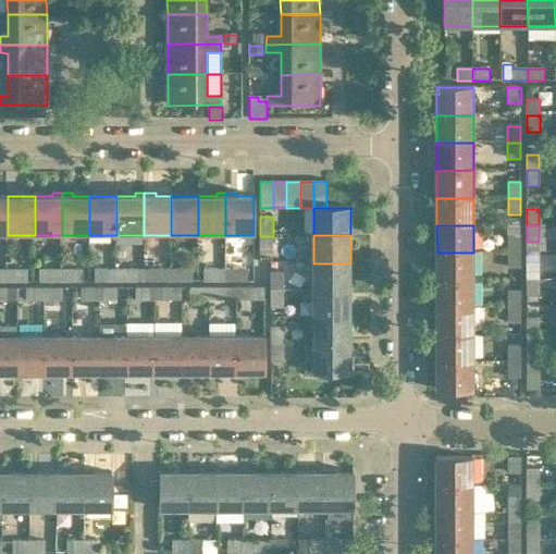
[(273,236),(260,236),(260,254),(273,253),(273,236)]
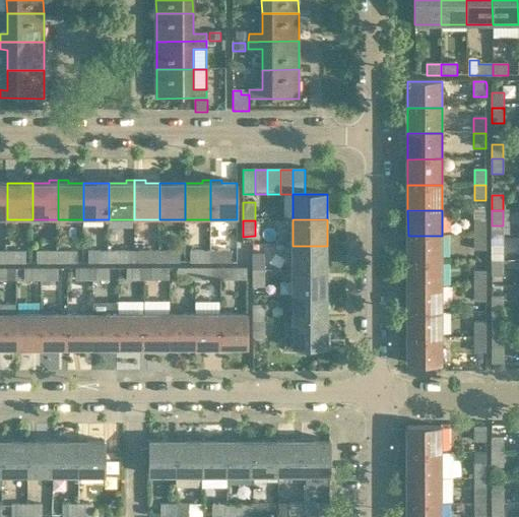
[(474,220),(474,236),(485,236),(485,220),(474,220)]
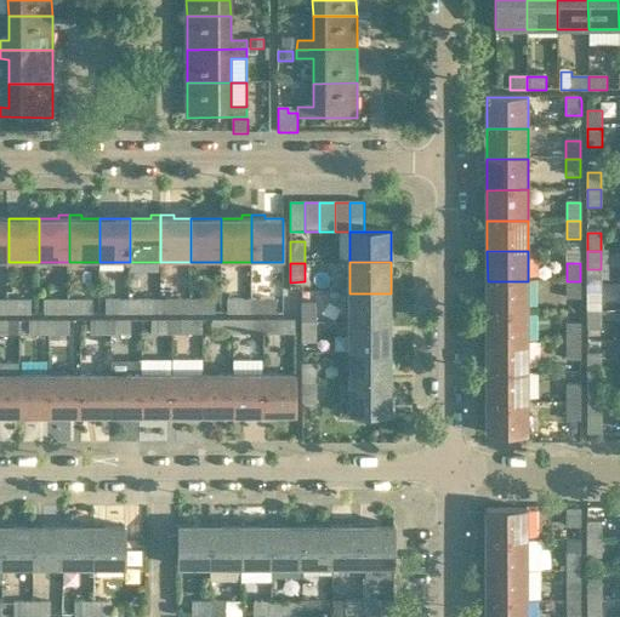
[(488,281),(488,312),(528,312),(528,281),(488,281)]
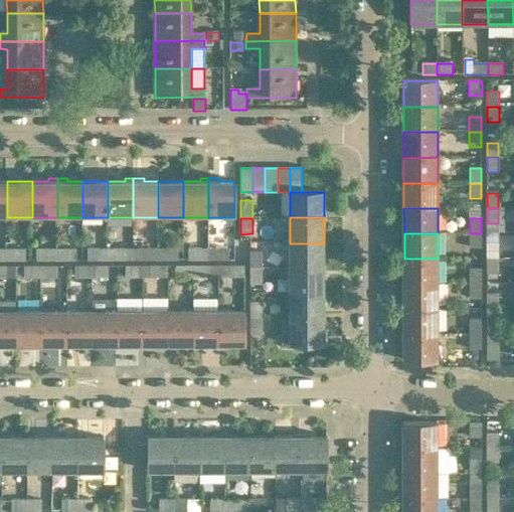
[(481,233),(470,233),(470,248),(481,248),(481,233)]
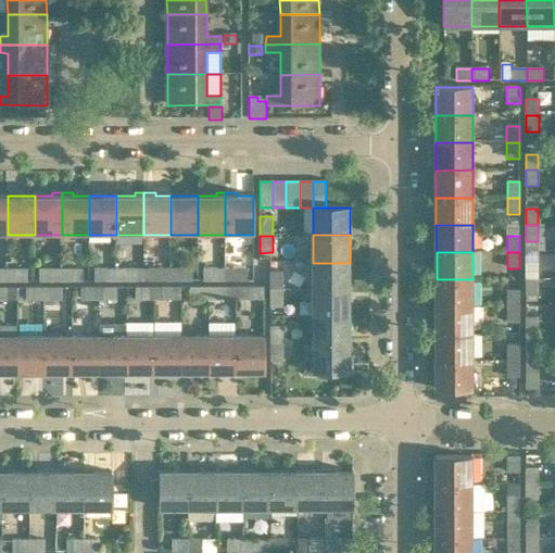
[(313,263),(313,290),(350,290),(350,263),(313,263)]
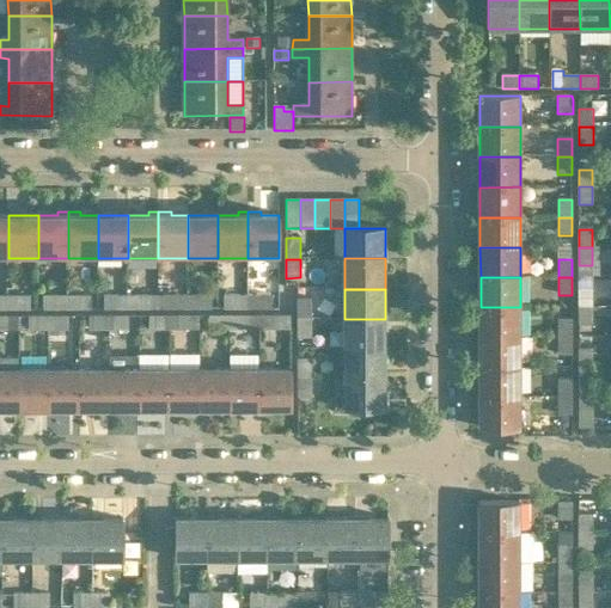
[(579,289),(579,307),(593,307),(593,289),(579,289)]
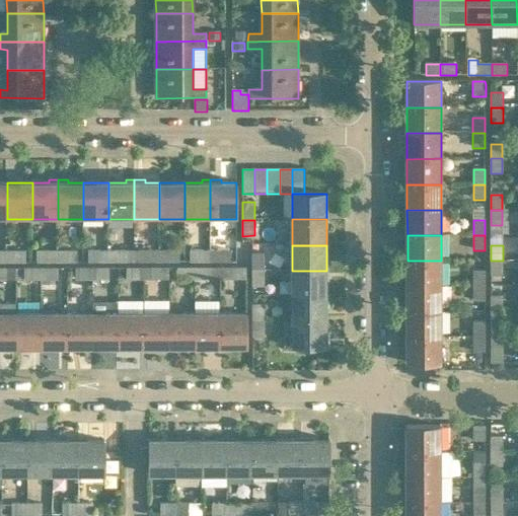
[(130,251),(108,252),(109,263),(130,263),(130,251)]
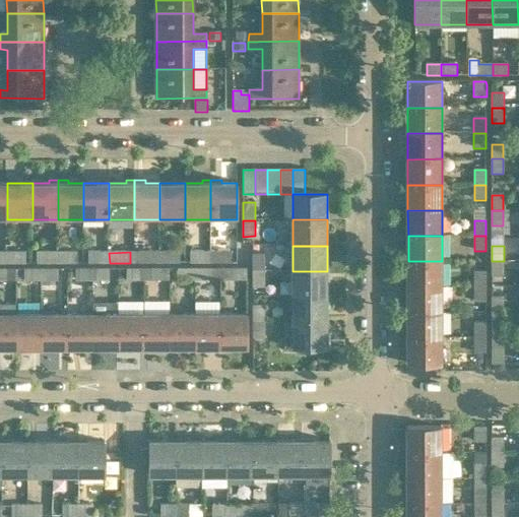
[(159,252),(139,252),(139,263),(159,263),(159,252)]
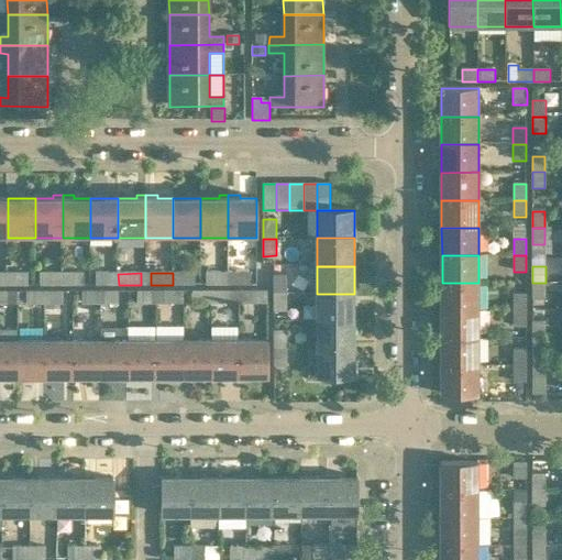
[(195,273),(173,273),(173,285),(195,285),(195,273)]
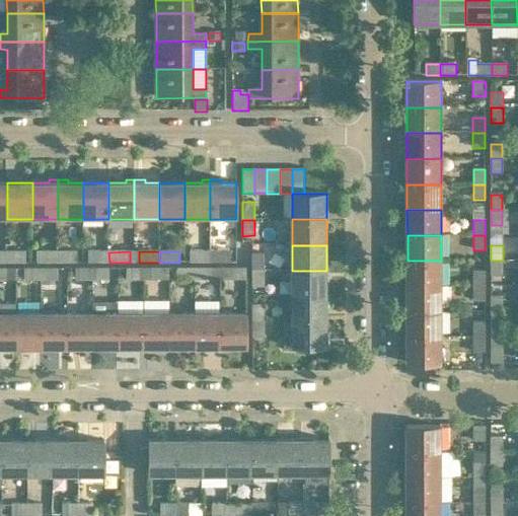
[(211,251),(191,251),(191,263),(211,263),(211,251)]
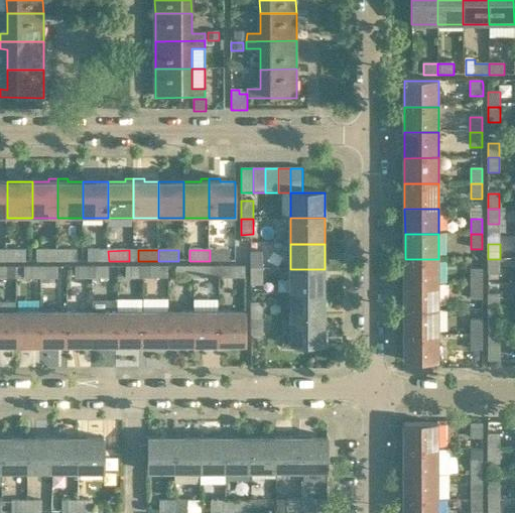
[(230,250),(210,250),(210,261),(230,261),(230,250)]
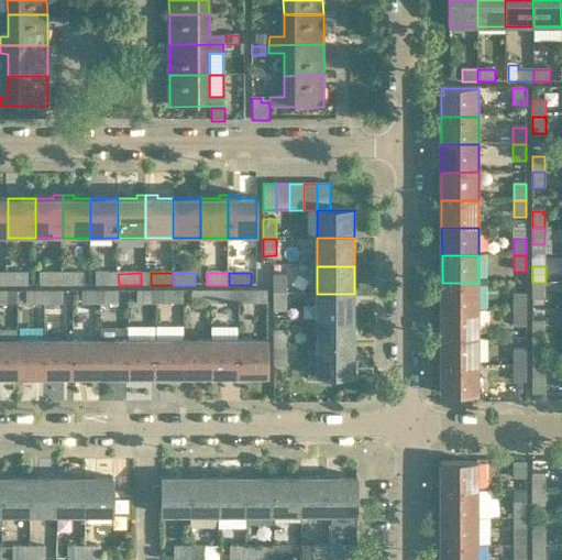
[(7,274),(7,286),(29,286),(29,274),(7,274)]
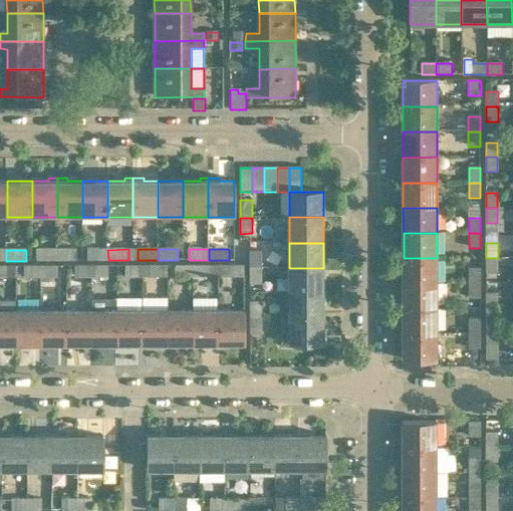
[(36,250),(36,261),(56,261),(56,250),(36,250)]
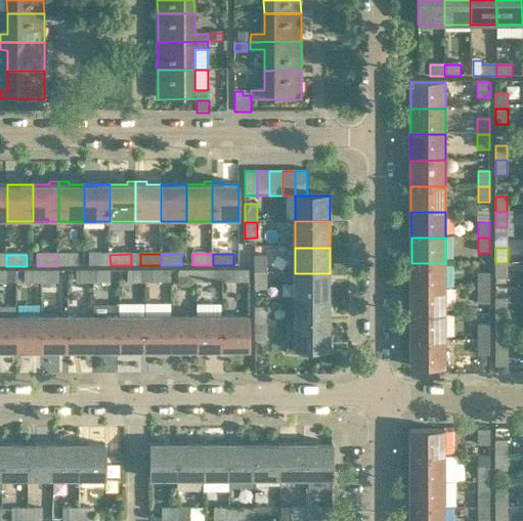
[(57,255),(57,266),(79,266),(79,255),(57,255)]
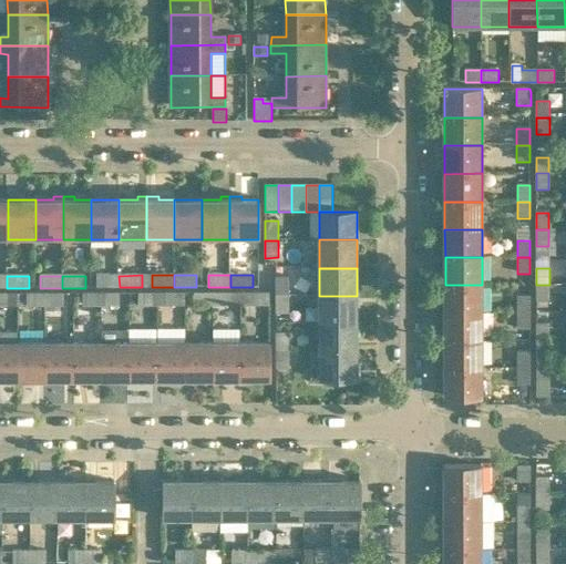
[(119,276),(96,276),(96,288),(120,287),(119,276)]
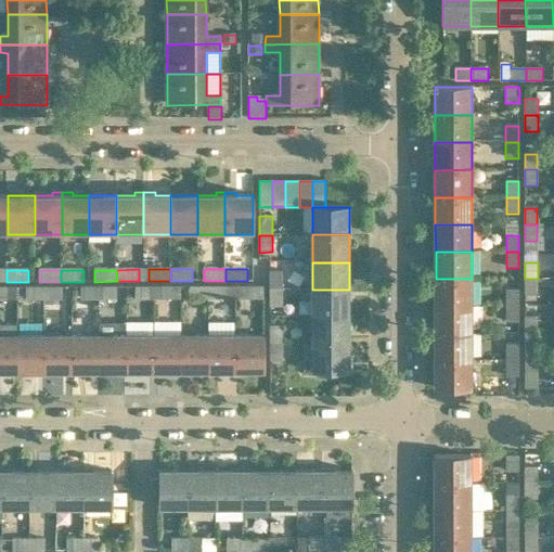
[(270,271),(270,290),(283,290),(283,271),(270,271)]
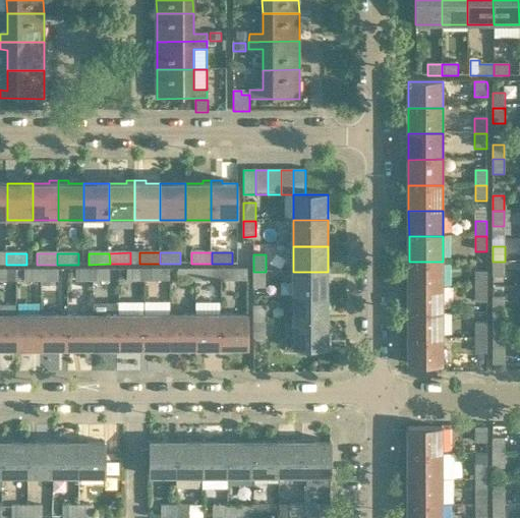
[(409,262),(409,288),(444,288),(443,262),(409,262)]
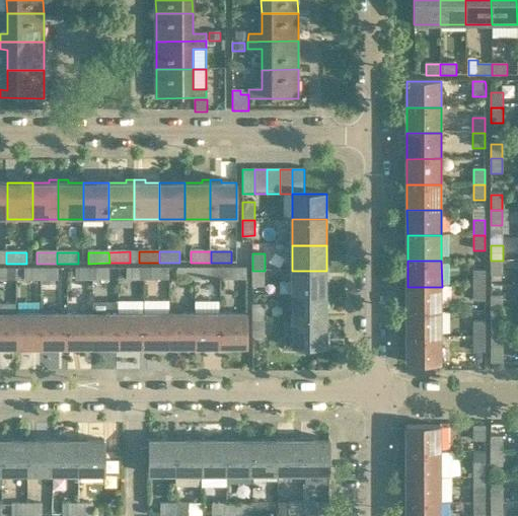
[(491,261),(491,276),(503,276),(503,261),(491,261)]
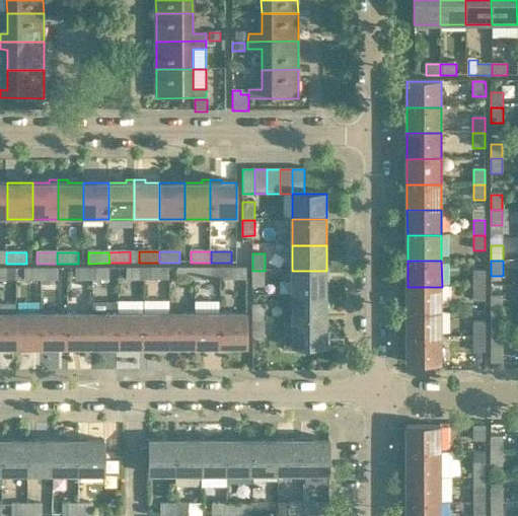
[(92,269),(76,269),(76,281),(92,281),(92,269)]
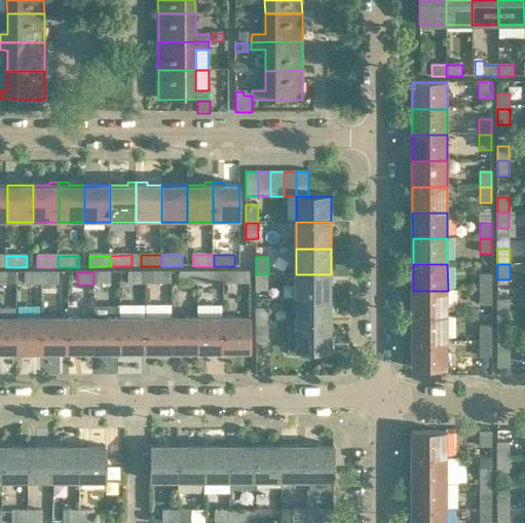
[(110,272),(94,272),(94,285),(111,284),(110,272)]
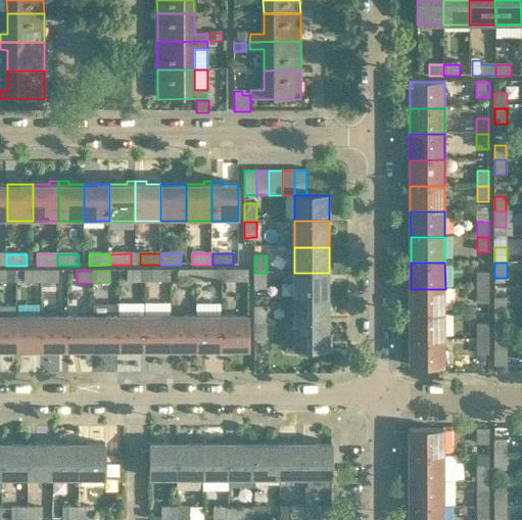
[(145,271),(128,271),(128,282),(145,282),(145,271)]
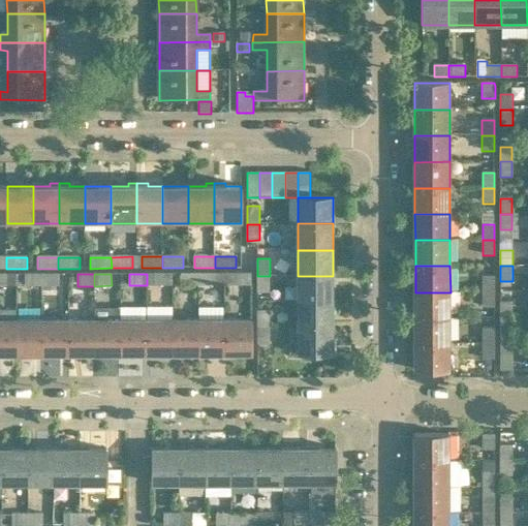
[(164,274),(147,274),(147,285),(164,285),(164,274)]
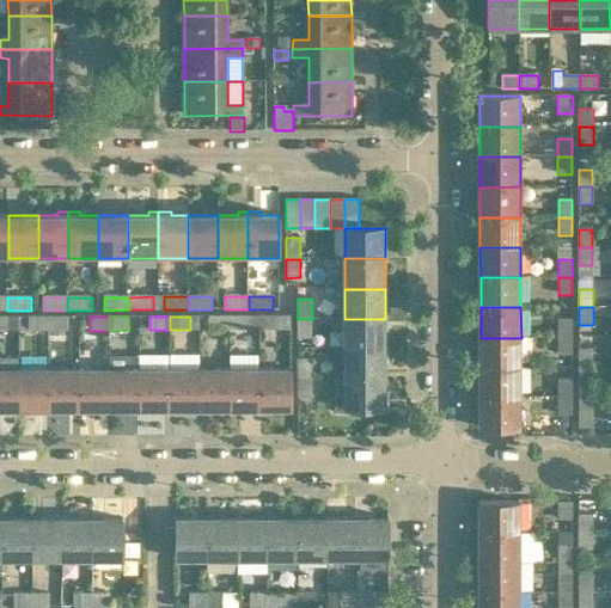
[(230,317),(211,317),(211,330),(230,330),(230,317)]
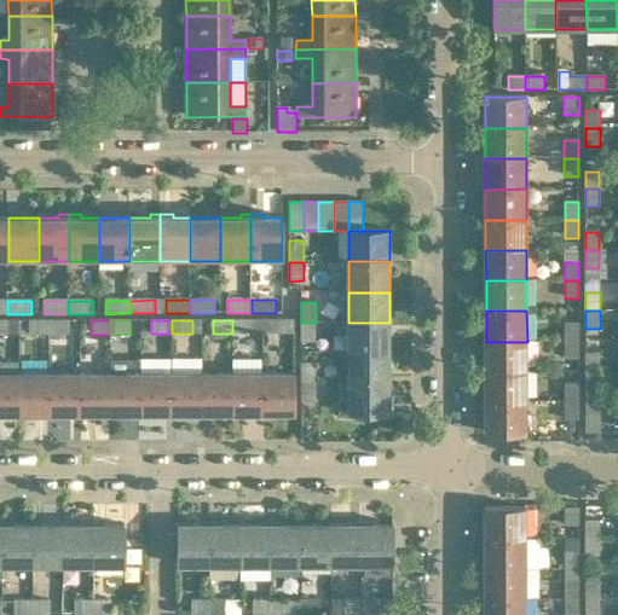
[(253,320),(232,320),(232,334),(253,334),(253,320)]
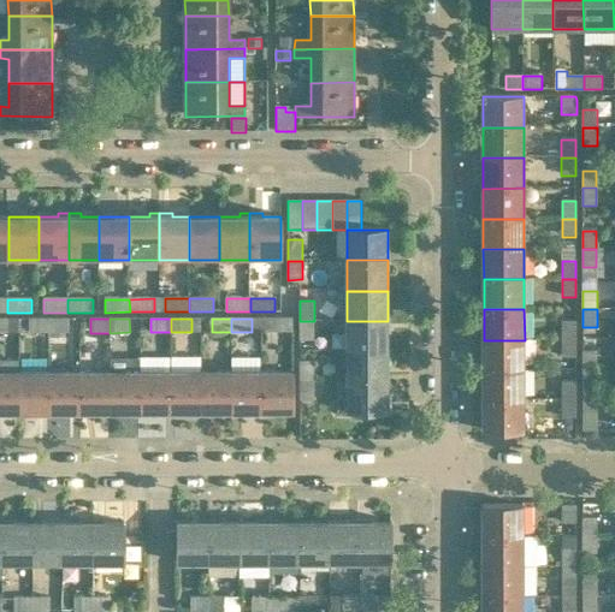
[(294,319),(272,319),(272,332),(294,332),(294,319)]
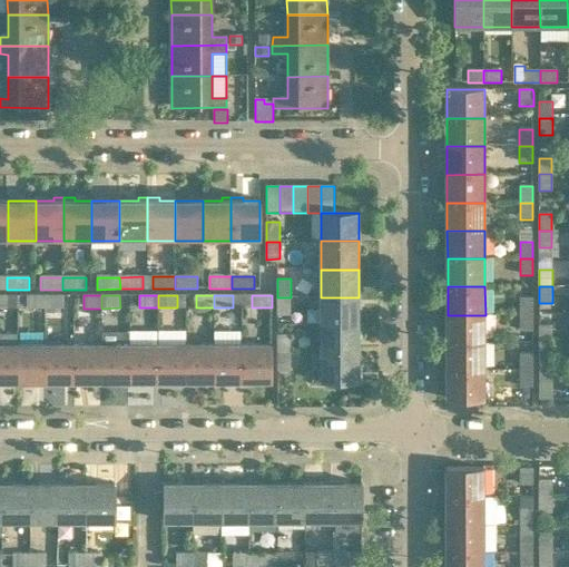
[(46,296),(28,296),(28,309),(46,309),(46,296)]
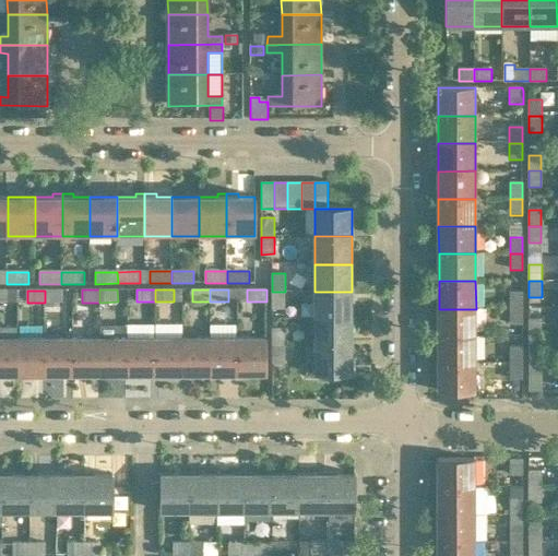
[(62,291),(45,291),(45,303),(62,303),(62,291)]
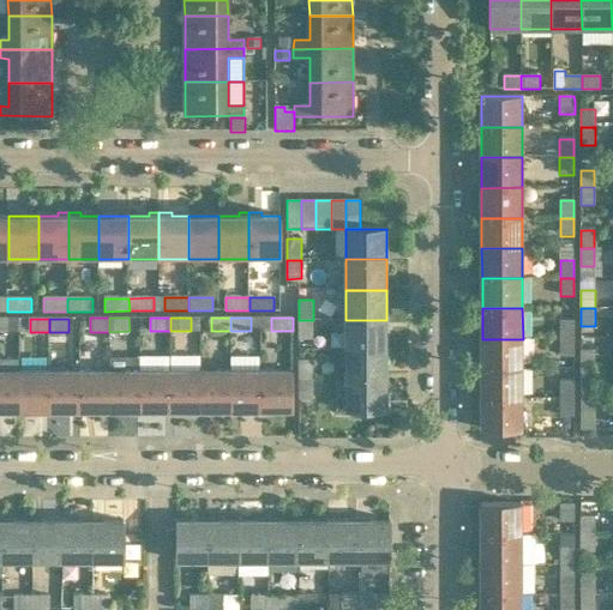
[(313,320),(299,320),(300,339),(313,339),(313,320)]
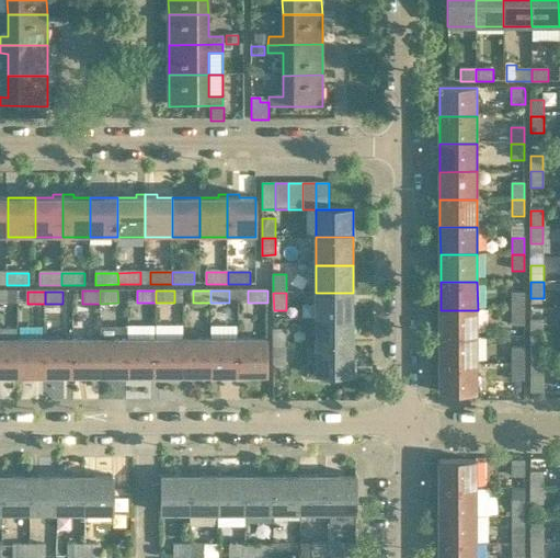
[(316,293),(316,320),(353,320),(353,293),(316,293)]
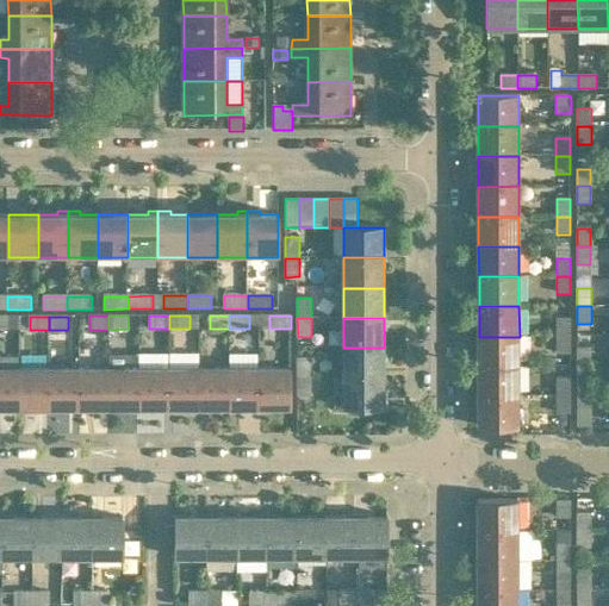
[(557,319),(557,336),(570,336),(570,319),(557,319)]
